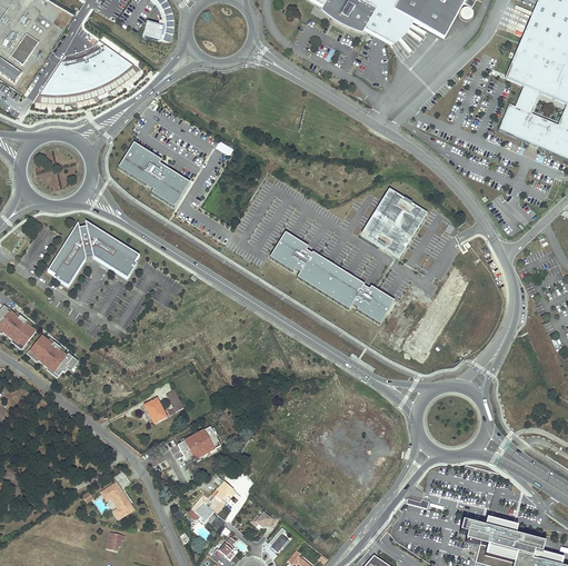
[(146,20),(141,33),(159,39),(159,37),(169,39),(169,38),(170,35),(171,32),(171,28),(171,26),(171,23),(171,19),(172,19),(171,12),(169,6),(165,0),(152,0),(153,1),(156,3),(157,5),(159,10),(161,15),(162,20),(160,25),(158,23),(146,20)]
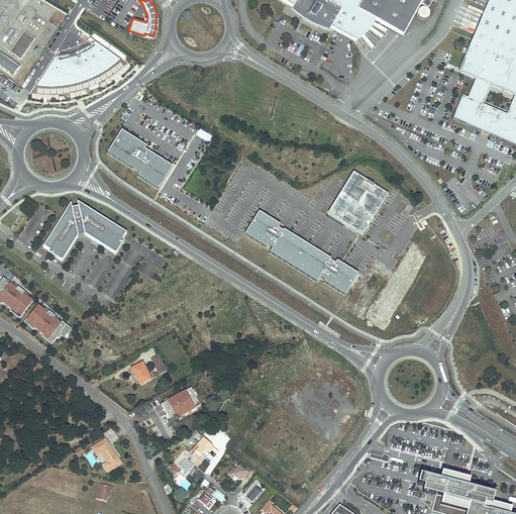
[(144,35),(143,36),(156,38),(157,35),(158,32),(158,29),(159,25),(159,21),(159,17),(157,11),(155,4),(152,0),(149,0),(153,5),(156,11),(157,17),(156,17),(156,21),(156,23),(156,25),(156,29),(155,31),(153,34),(153,35),(144,33),(144,35)]
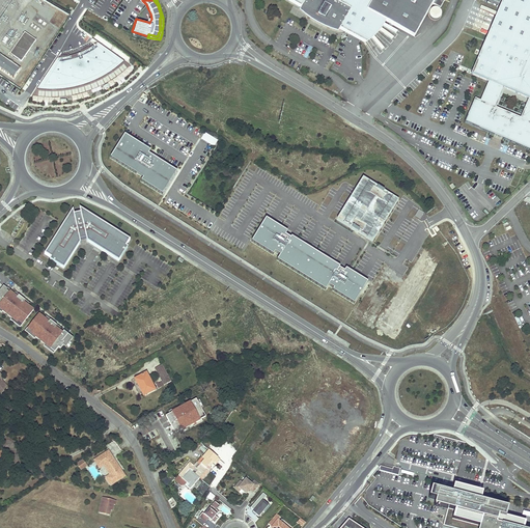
[(298,0),(303,3),(317,11),(319,18),(327,16),(345,27),(365,37),(374,31),(385,17),(415,34),(434,1),(441,5),(443,0),(298,0)]
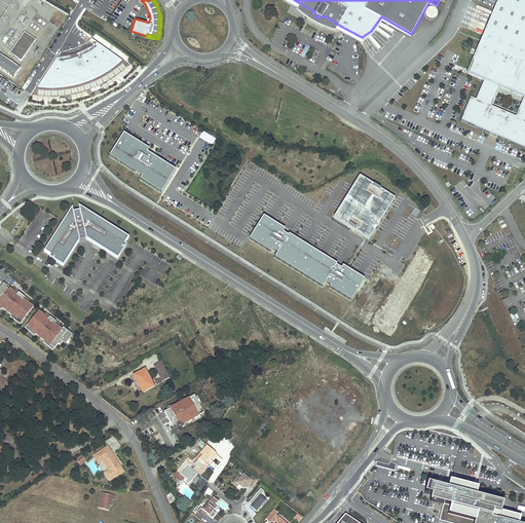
[(497,0),(467,71),(485,78),(477,98),(471,95),(461,118),(524,146),(524,0),(497,0)]
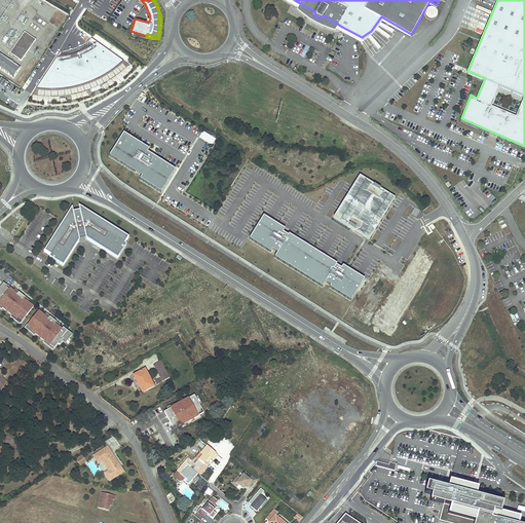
[(340,30),(342,27),(324,15),(316,17),(314,11),(300,3),(298,7),(299,8),(301,10),(303,11),(304,13),(306,14),(308,15),(310,17),(312,19),(314,20),(316,21),(319,22),(321,23),(323,24),(325,25),(327,26),(329,27),(332,28),(334,28),(336,29),(338,29),(340,30)]
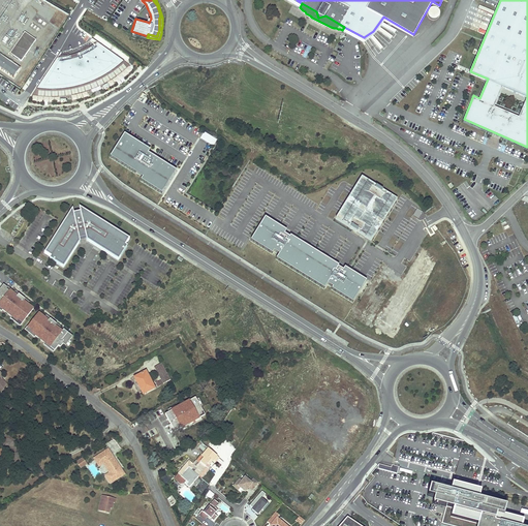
[(431,6),(430,6),(430,7),(429,7),(429,8),(429,9),(428,10),(428,11),(429,12),(429,13),(429,14),(430,14),(430,16),(431,16),(431,17),(432,17),(433,17),(433,18),(434,18),(435,18),(436,17),(437,17),(438,17),(438,16),(439,16),(439,14),(440,13),(440,12),(440,11),(440,10),(440,9),(440,8),(439,7),(438,6),(437,6),(437,5),(436,5),(435,5),(434,5),(433,5),(432,5),(431,6)]
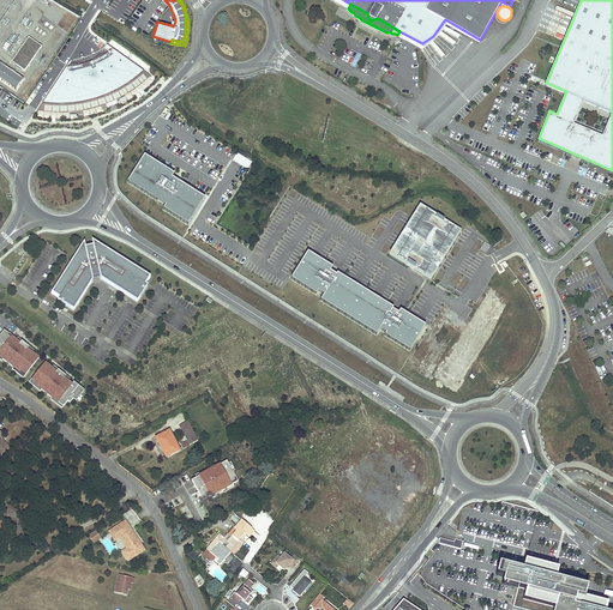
[(26,67),(43,43),(30,34),(13,58),(26,67)]
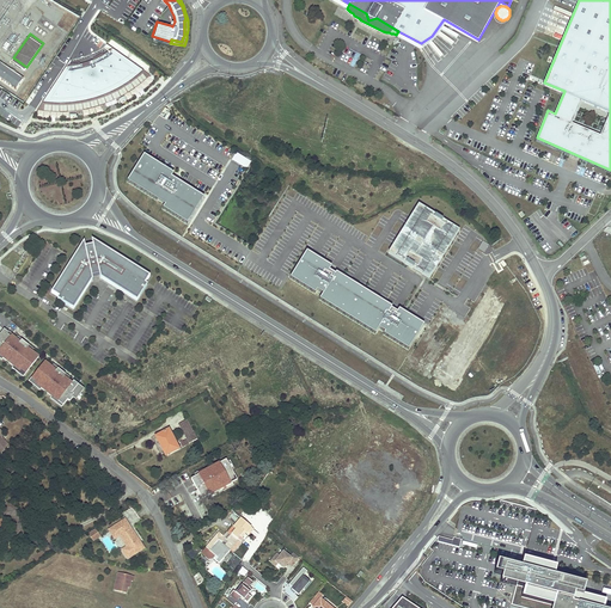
[(73,65),(66,65),(44,99),(54,102),(68,100),(79,100),(91,97),(101,94),(112,90),(121,85),(132,78),(138,73),(144,68),(114,47),(110,49),(103,53),(95,57),(85,61),(73,65)]
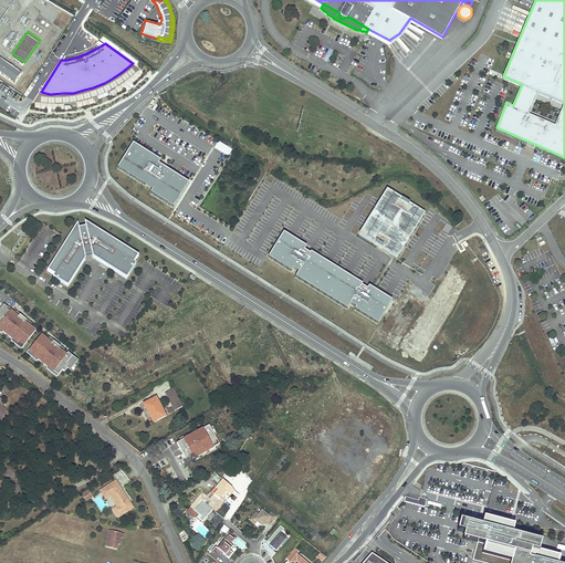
[(0,68),(16,80),(22,70),(0,53),(0,68)]
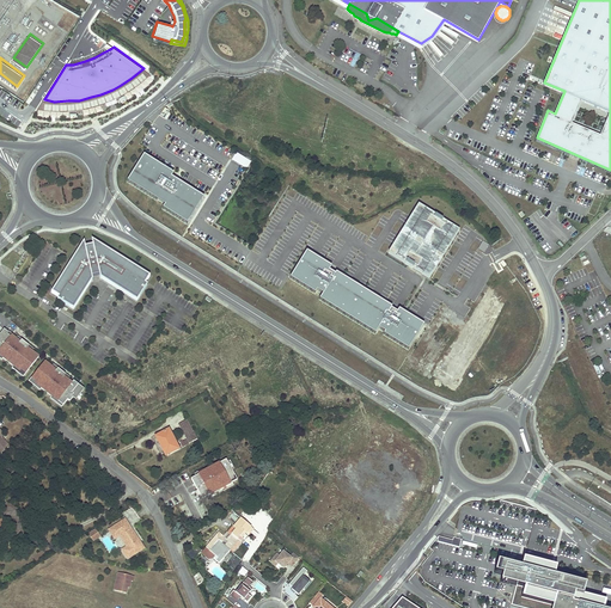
[(233,157),(240,161),(248,166),(252,159),(238,149),(234,153),(233,157)]
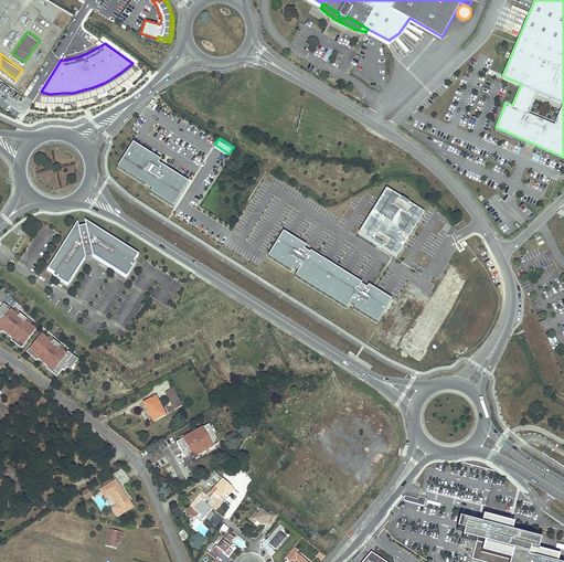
[(161,158),(134,140),(118,165),(146,182),(147,181),(153,186),(151,190),(173,204),(189,180),(167,166),(166,167),(162,166),(158,162),(161,158)]
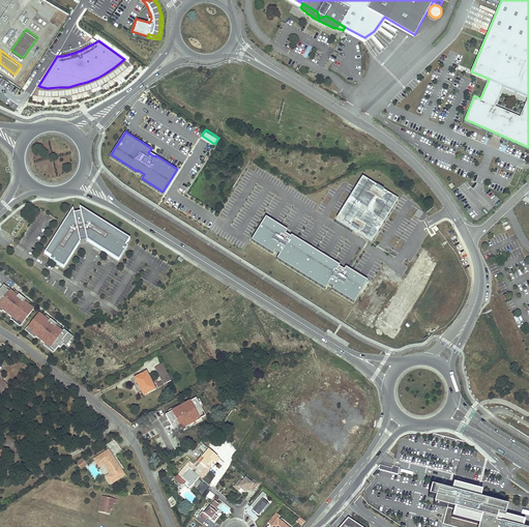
[(362,175),(336,216),(363,233),(373,238),(399,197),(379,184),(362,175)]
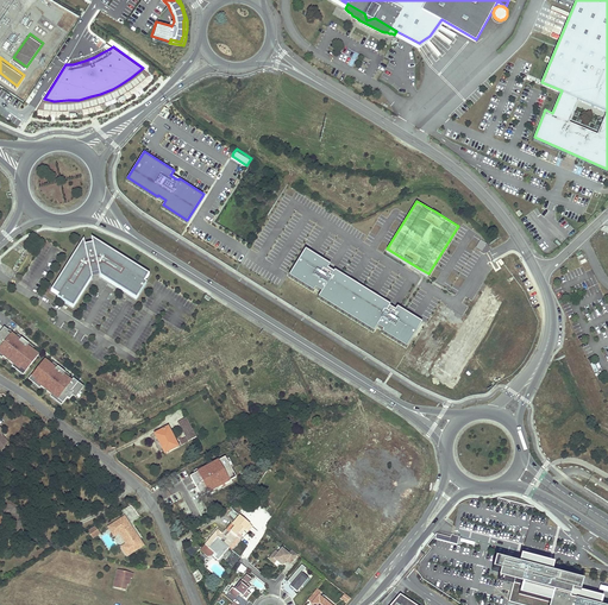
[(88,282),(93,275),(93,272),(96,271),(100,270),(101,272),(110,278),(137,296),(148,279),(145,278),(150,271),(93,234),(94,240),(86,241),(85,237),(52,288),(60,291),(58,294),(74,304),(88,282)]
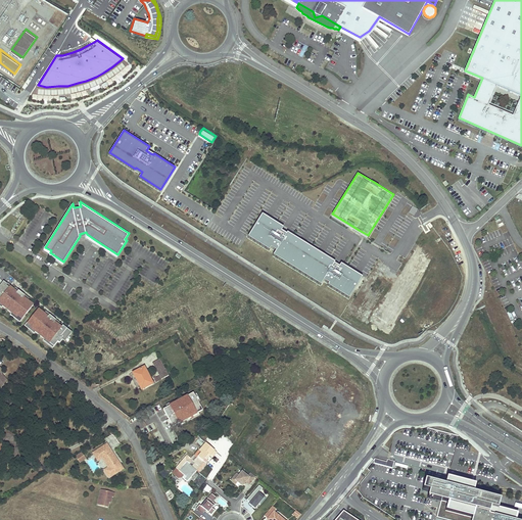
[(413,202),(409,209),(415,213),(419,206),(413,202)]
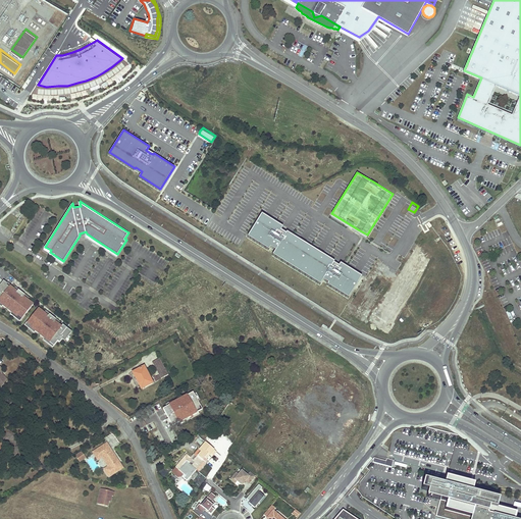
[(283,225),(262,212),(248,235),(269,248),(270,245),(276,248),(273,253),(321,282),(324,277),(329,280),(327,282),(349,296),(363,274),(341,261),(340,264),(334,261),(335,260),(288,229),(287,231),(281,228),(283,225)]
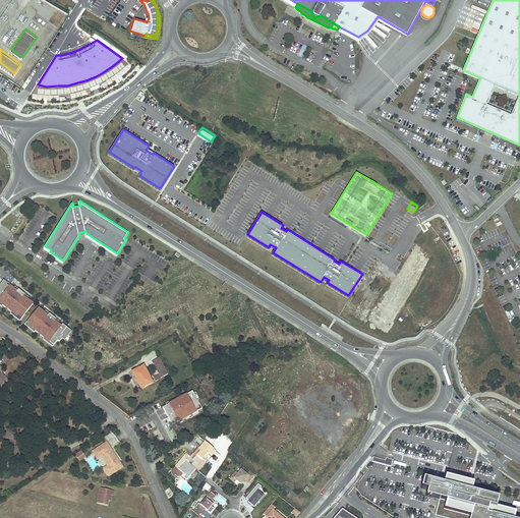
[(34,300),(24,293),(25,291),(19,286),(18,288),(14,285),(13,287),(10,284),(11,283),(4,278),(0,283),(0,299),(4,302),(12,309),(17,313),(21,317),(34,300)]
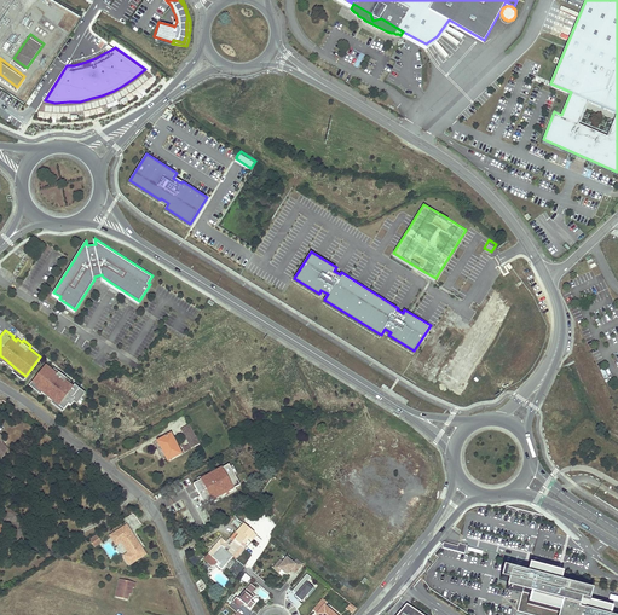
[(86,390),(75,382),(74,383),(73,386),(69,382),(70,381),(65,377),(67,375),(59,369),(58,371),(47,363),(33,381),(36,384),(42,389),(53,398),(58,401),(64,406),(69,400),(71,402),(75,399),(78,400),(86,390)]
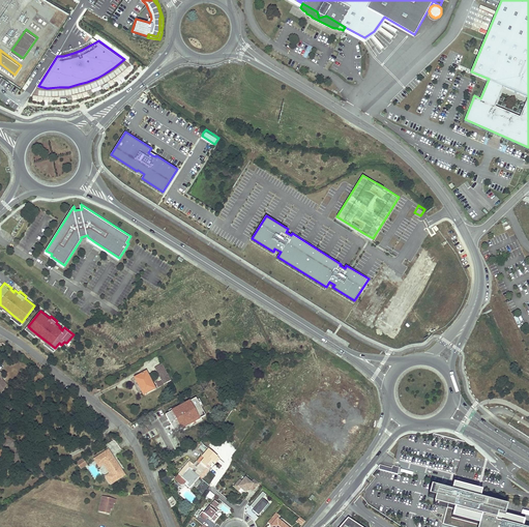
[(158,385),(165,381),(171,378),(167,371),(162,361),(155,364),(162,378),(156,381),(158,385)]
